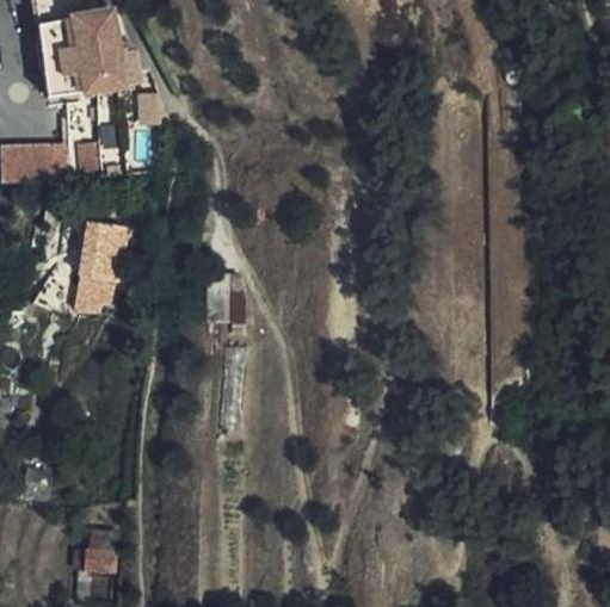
[(35,0),(38,22),(81,16),(79,1),(81,1),(81,0),(35,0)]
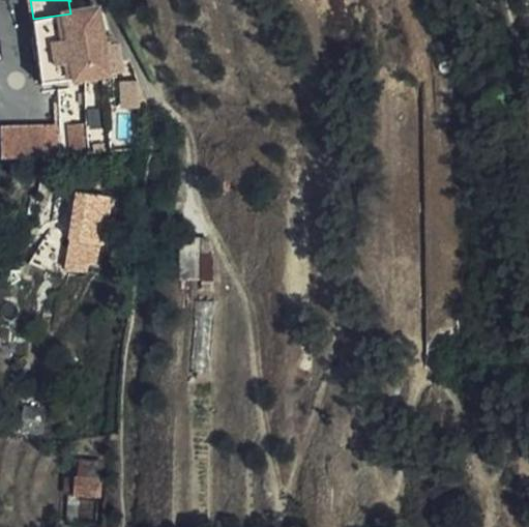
[(97,9),(70,13),(33,19),(41,83),(121,74),(118,46),(110,47),(110,42),(103,44),(100,26),(97,9)]
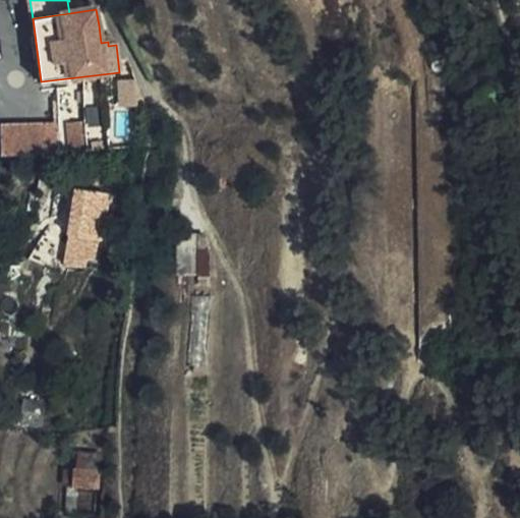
[(58,121),(16,122),(17,152),(58,151),(58,121)]
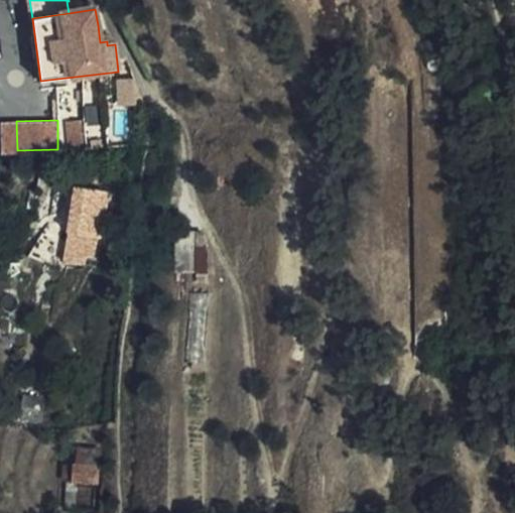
[(0,143),(0,150),(17,150),(16,121),(0,121),(0,143)]
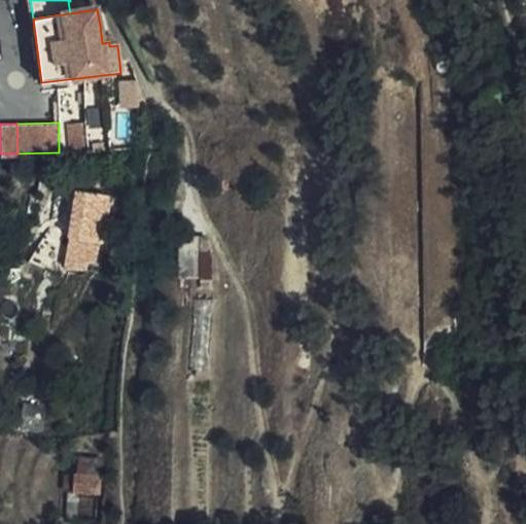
[(105,128),(92,129),(93,148),(109,147),(105,128)]
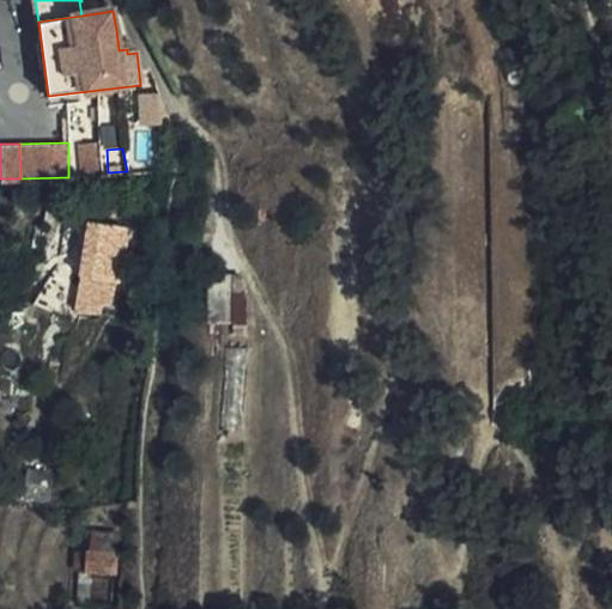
[(98,150),(79,151),(80,175),(101,174),(98,150)]
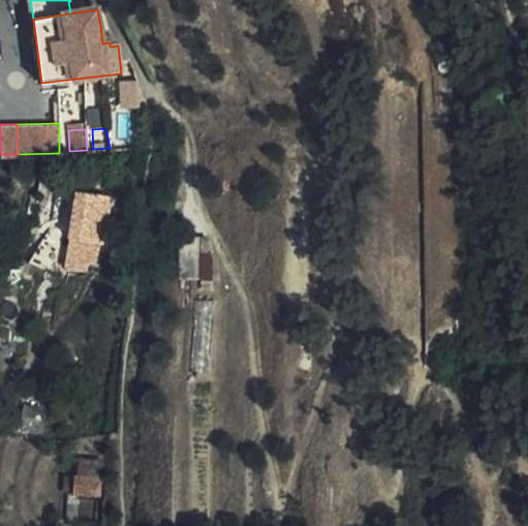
[(98,192),(75,189),(68,235),(74,236),(71,252),(92,256),(99,239),(103,212),(96,210),(98,192)]
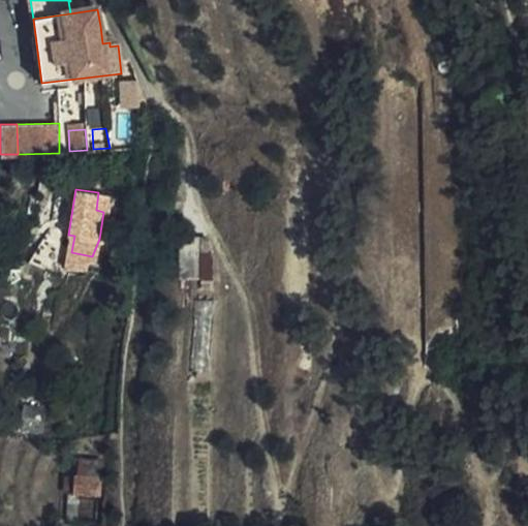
[(78,491),(102,490),(101,464),(76,465),(78,491)]
